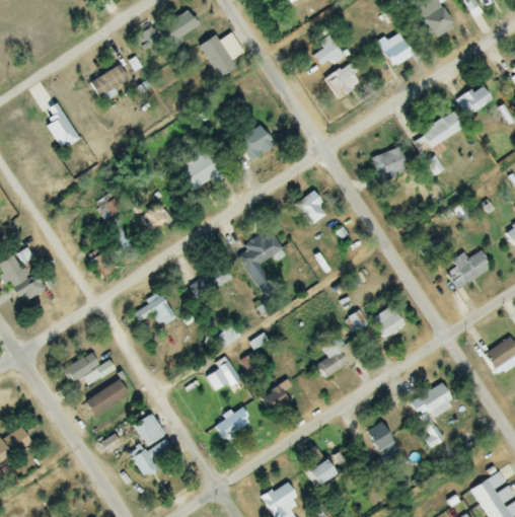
[(419,13),(437,39),(456,25),(437,0),(419,13)]
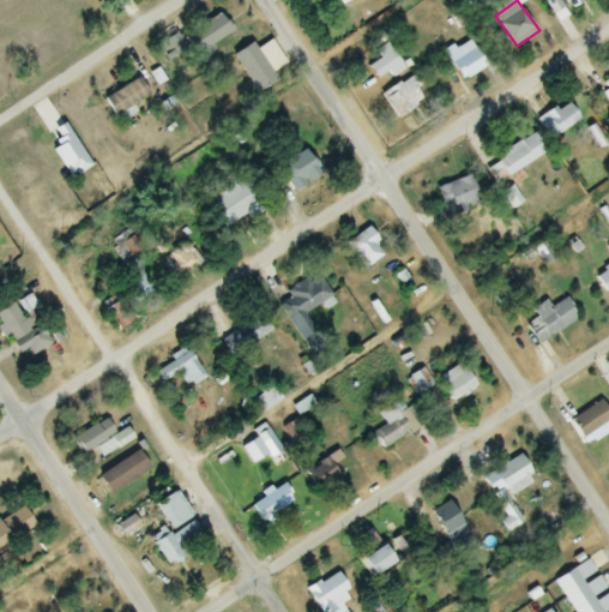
[(548,0),(559,16),(570,9),(570,10),(584,0),(548,0)]
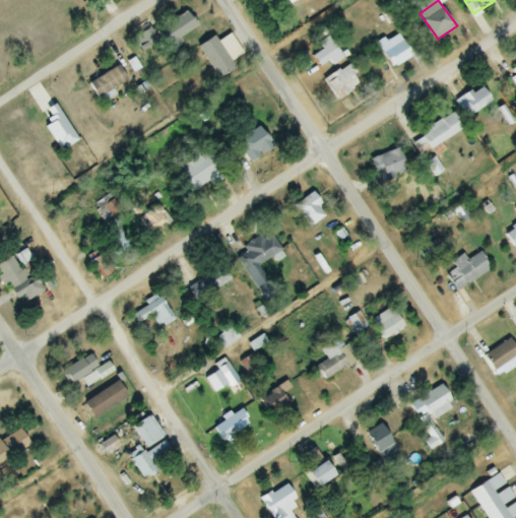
[(168,49),(184,44),(181,35),(197,29),(192,14),(160,24),(168,49)]
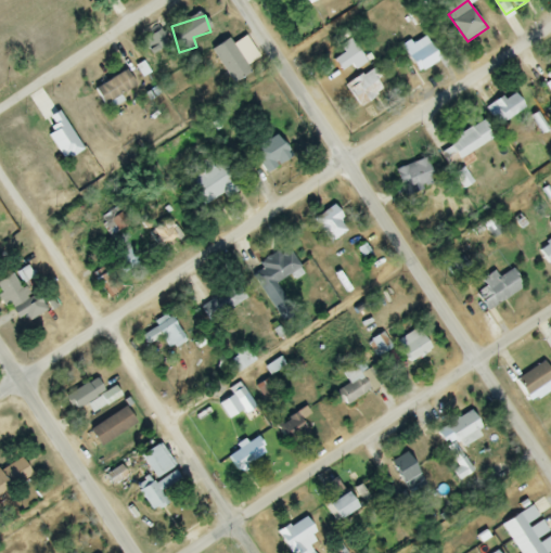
[(248,64),(261,55),(248,36),(234,44),(230,38),(213,49),(234,82),(253,71),(248,64)]
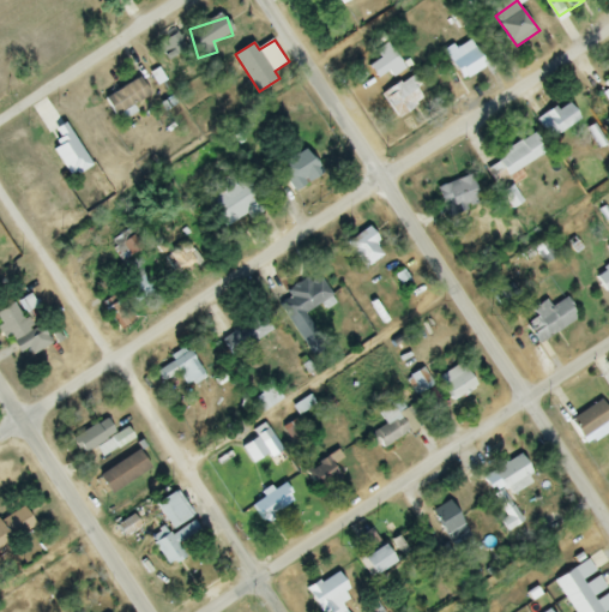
[(151,93),(140,76),(106,97),(116,115),(151,93)]
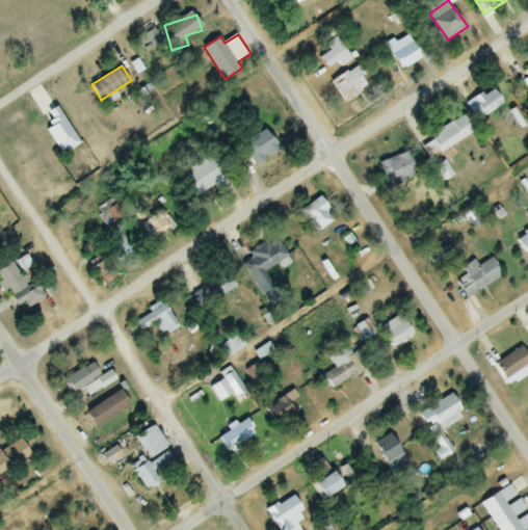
[(369,84),(355,67),(334,83),(347,101),(369,84)]
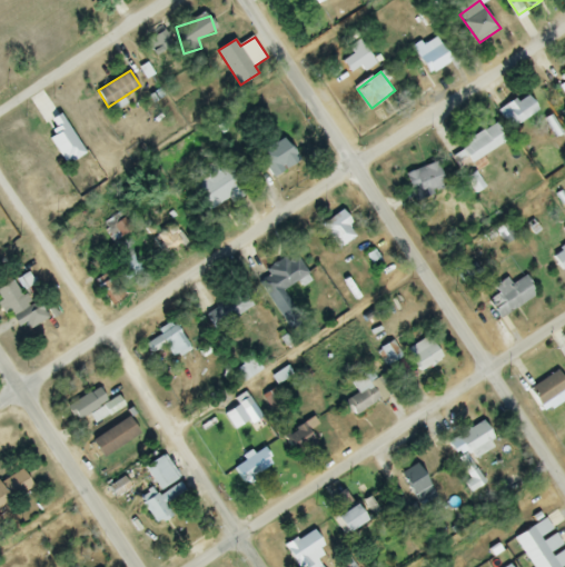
[(501,109),(513,128),(541,110),(528,91),(501,109)]
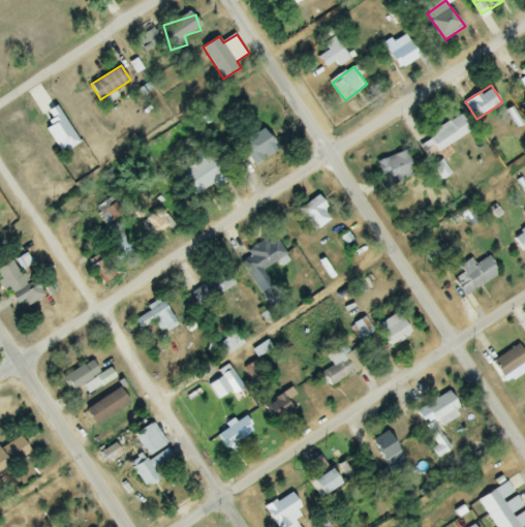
[(451,144),(471,131),(462,116),(420,142),(442,178),(452,173),(443,159),(455,152),(451,144)]
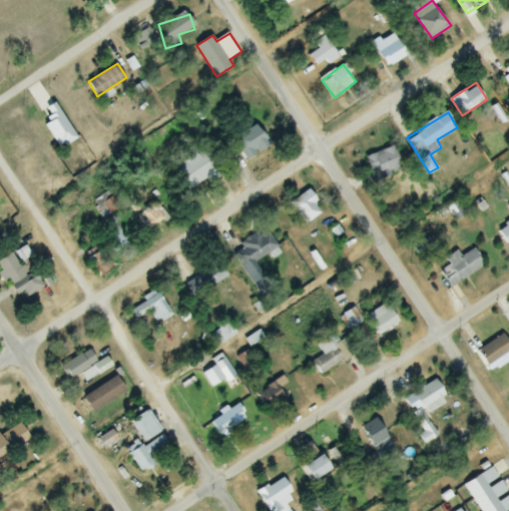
[(271,143),(257,121),(231,137),(246,159),(271,143)]
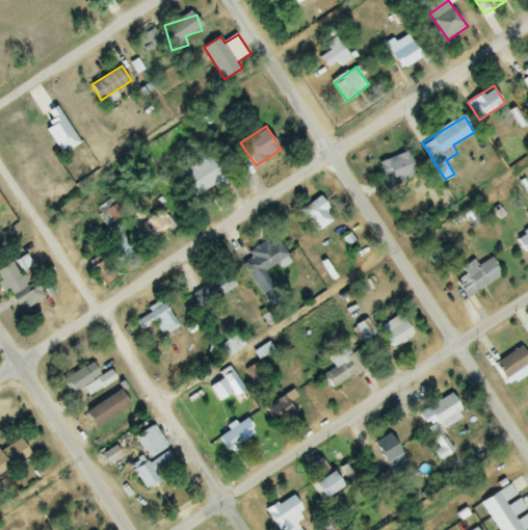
[(182,171),(198,197),(233,176),(217,150),(182,171)]
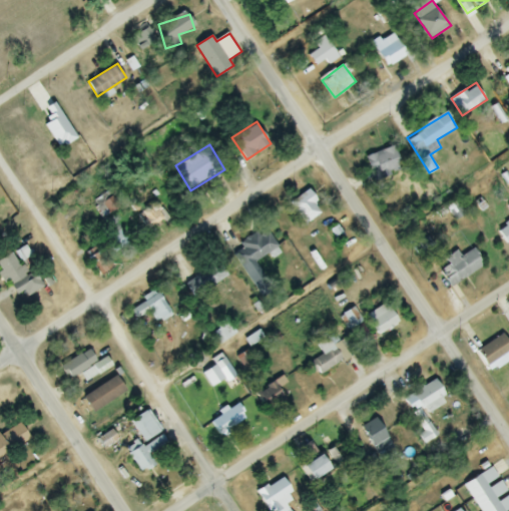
[(405,168),(395,144),(367,155),(377,179),(405,168)]
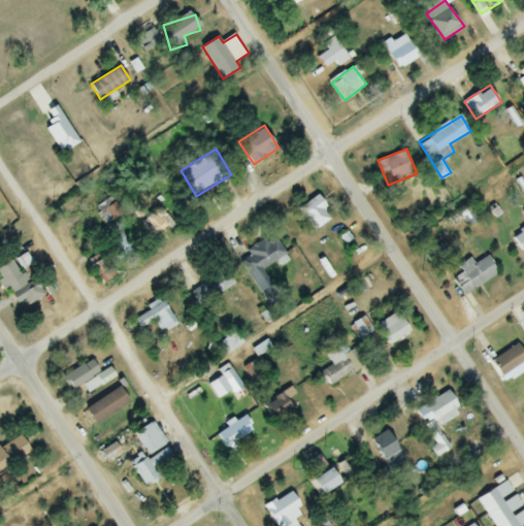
[(334,217),(319,195),(301,206),(317,229),(334,217)]
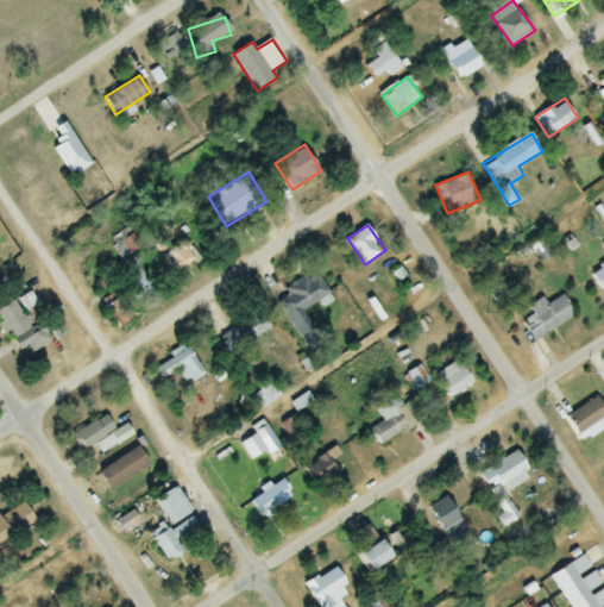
[(180,268),(199,257),(188,238),(169,249),(180,268)]
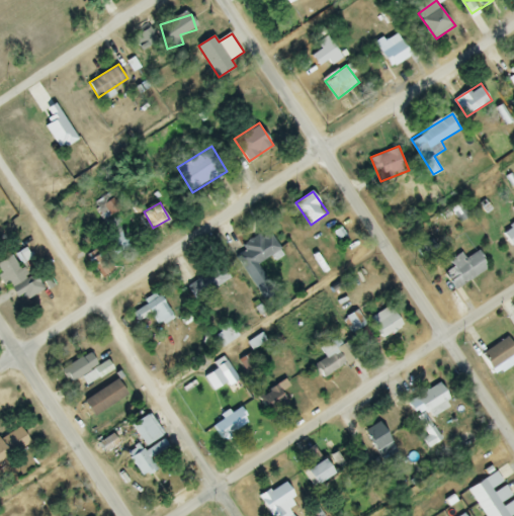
[(135,245),(121,230),(106,243),(119,258),(135,245)]
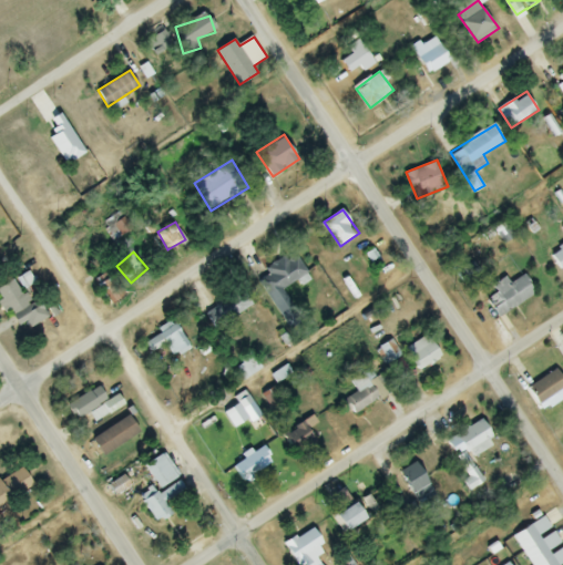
[(297,252),(268,266),(272,274),(260,280),(273,304),(314,283),(297,252)]
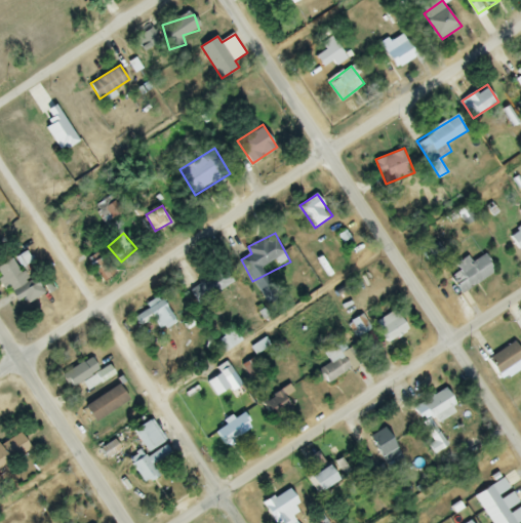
[(497,273),(487,253),(473,260),(470,255),(456,263),(461,270),(452,275),(461,291),(497,273)]
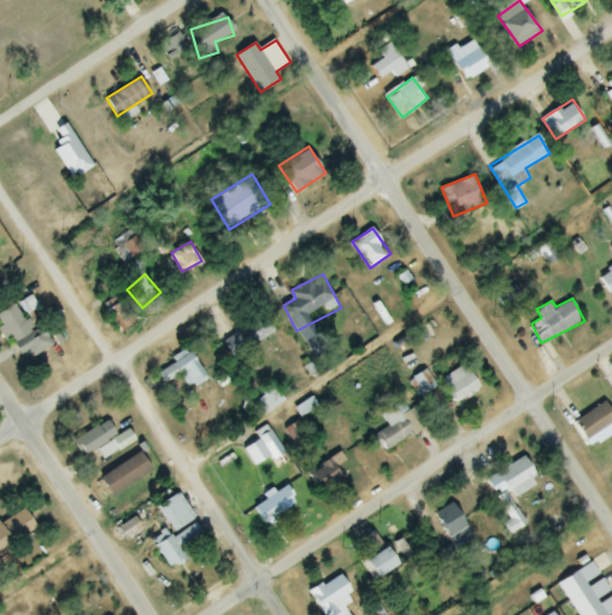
[(136,317),(122,300),(110,311),(124,328),(136,317)]
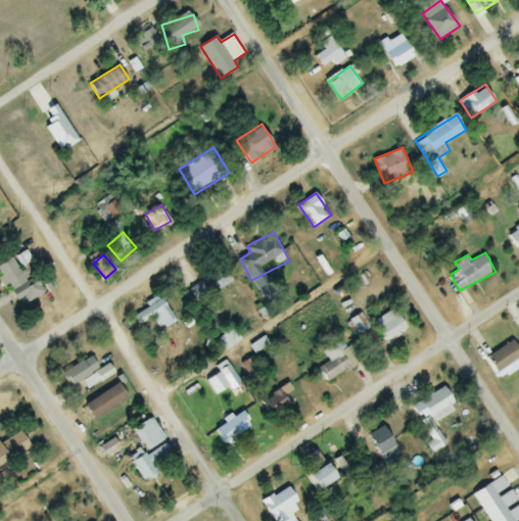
[(0,271),(19,300),(26,296),(30,301),(46,291),(36,276),(30,279),(14,255),(0,264),(0,271)]
